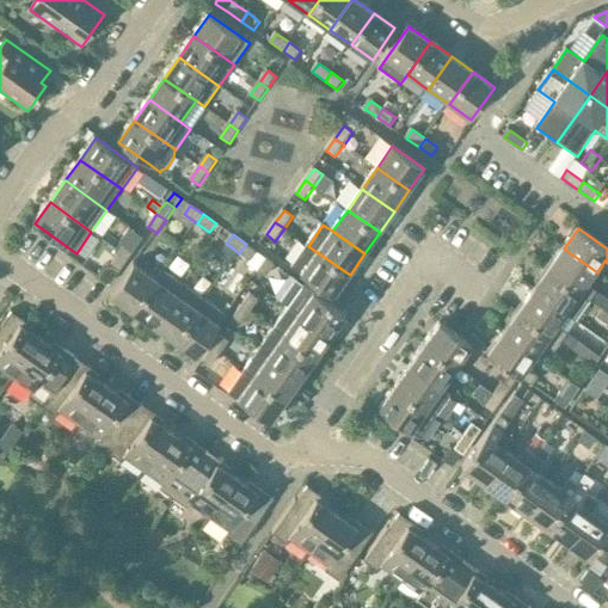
[(130,240),(121,252),(122,252),(130,259),(139,246),(130,240)]
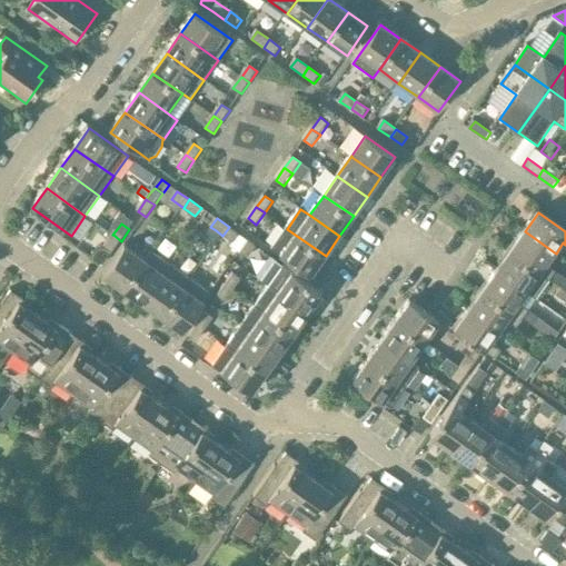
[(229,227),(222,236),(234,244),(240,235),(229,227)]
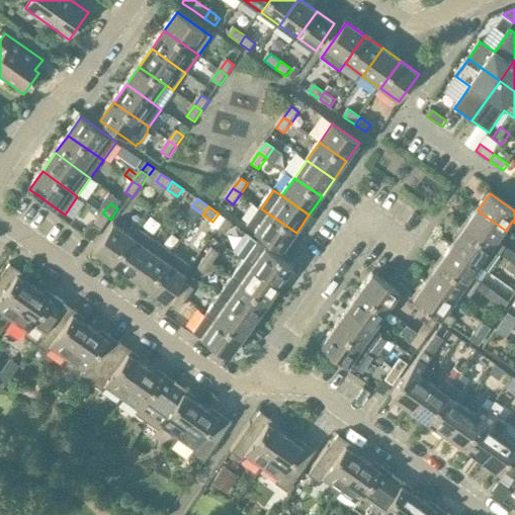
[(248,227),(256,233),(283,252),(296,233),(261,208),(248,227)]
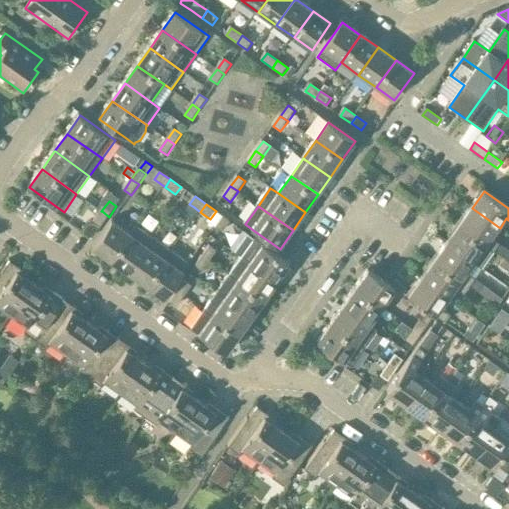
[(459,226),(495,251),(501,244),(492,238),(500,228),(472,208),(459,226)]
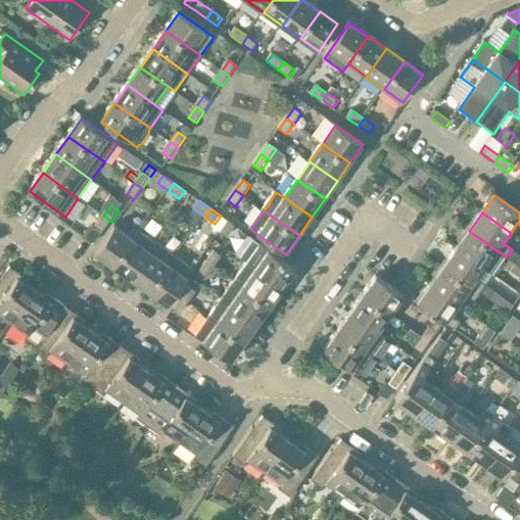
[(96,227),(103,232),(111,222),(104,216),(103,216),(96,227)]
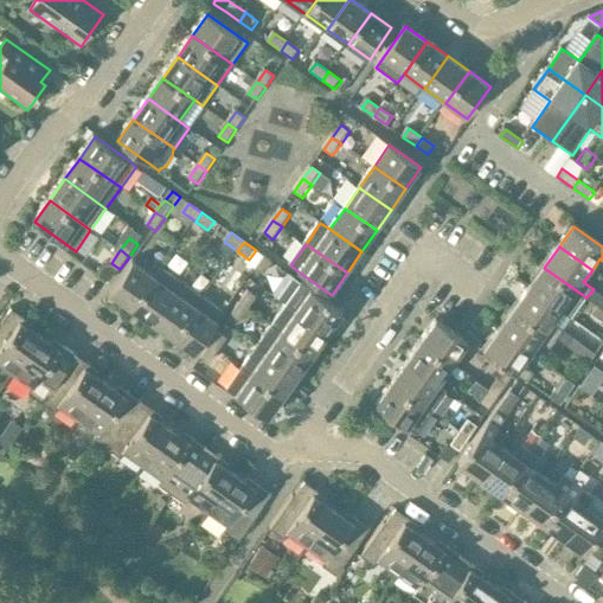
[(264,276),(274,263),(265,257),(256,270),(264,276)]
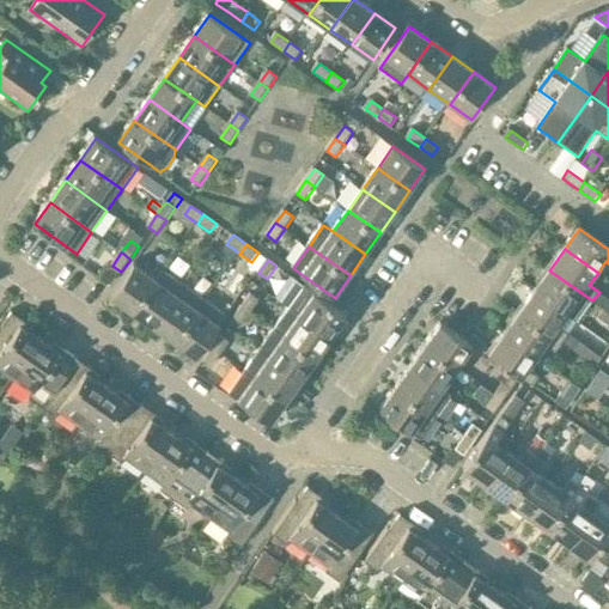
[(135,265),(113,297),(134,312),(164,270),(157,280),(135,265)]
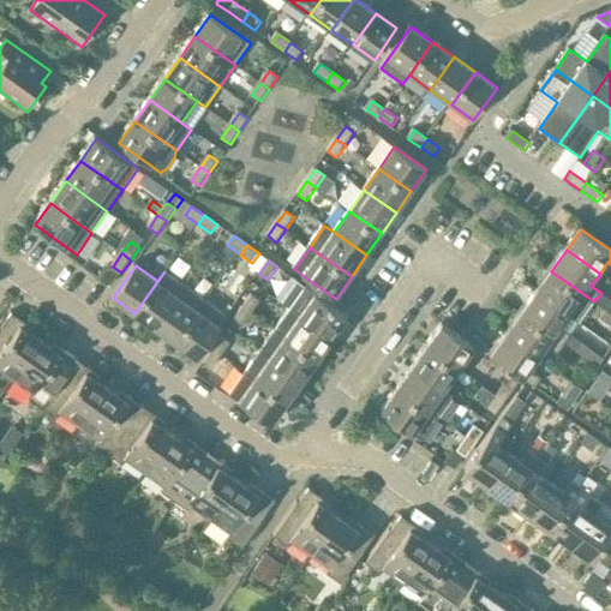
[(165,271),(135,313),(156,329),(186,287),(165,271)]
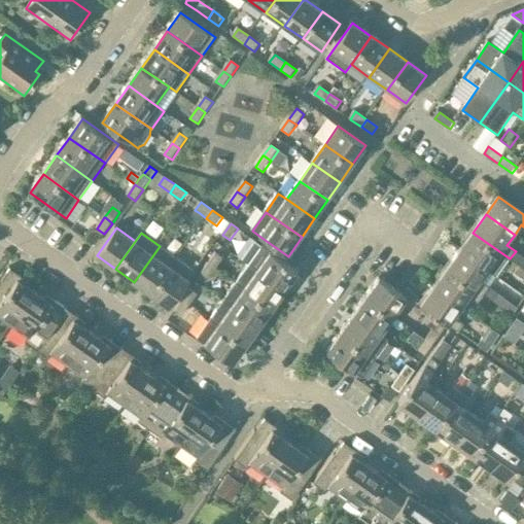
[(460,251),(489,271),(496,262),(504,267),(510,258),(473,233),(460,251)]
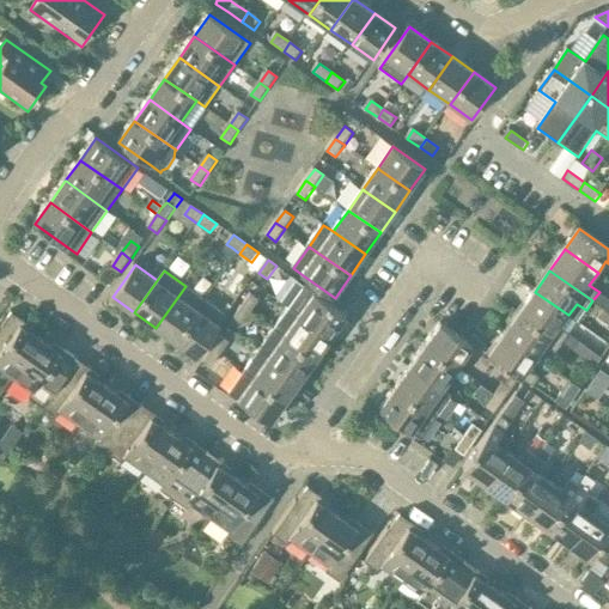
[(186,286),(156,328),(177,342),(199,310),(206,300),(186,286)]
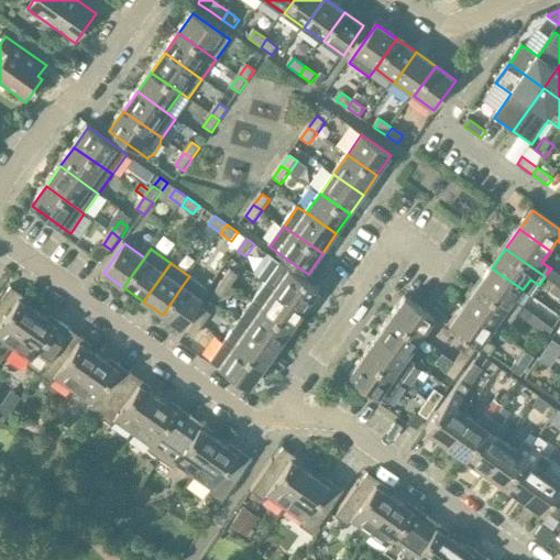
[(266,284),(306,310),(319,292),(281,263),(266,284)]
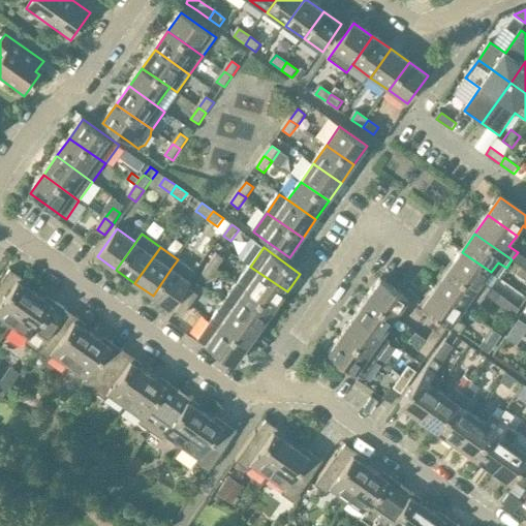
[(486,297),(492,288),(484,282),(491,272),(462,252),(449,270),(486,297)]
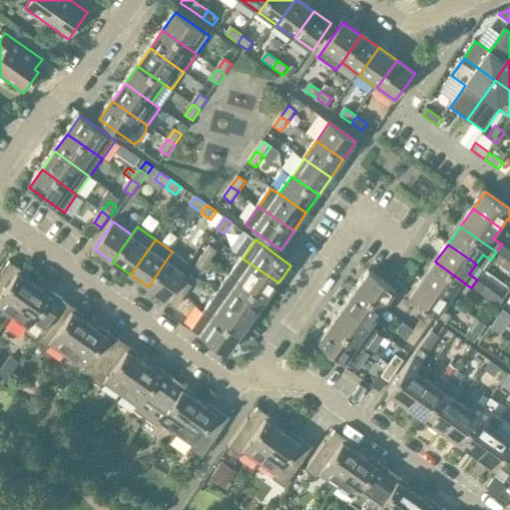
[(509,250),(502,244),(497,252),(509,262),(509,250)]
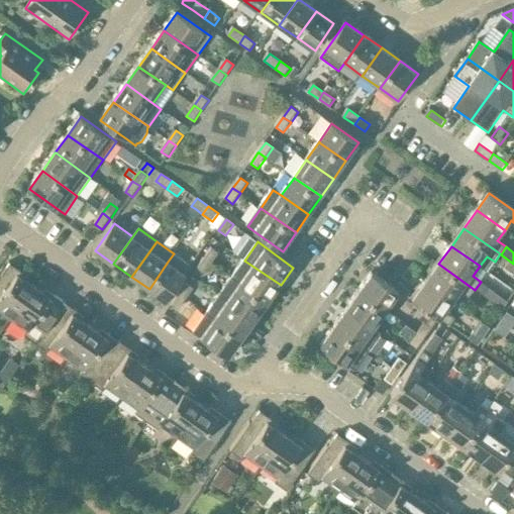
[(208,254),(205,260),(212,265),(220,253),(212,248),(208,254)]
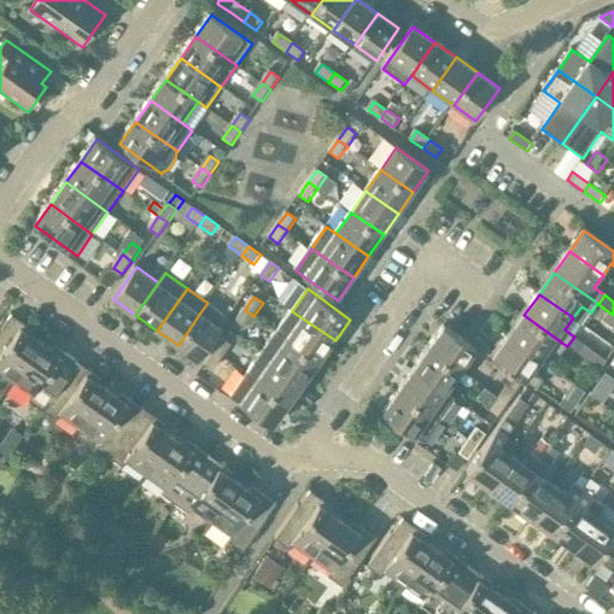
[(200,313),(179,345),(200,361),(229,319),(208,303),(200,313)]
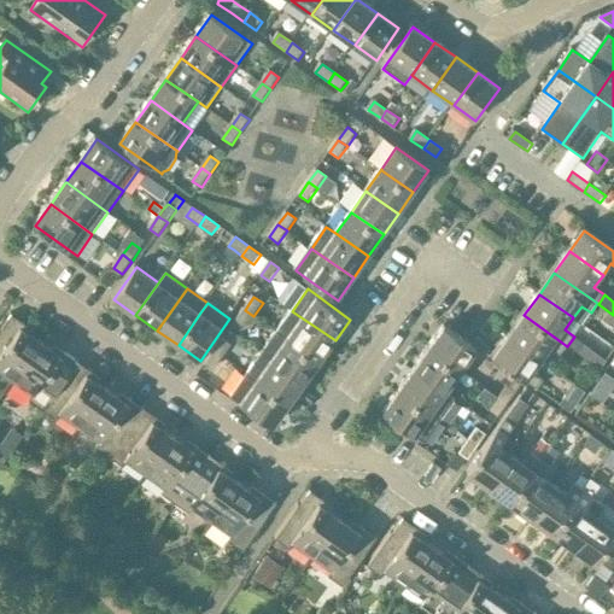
[(245,310),(237,322),(245,328),(253,316),(245,310)]
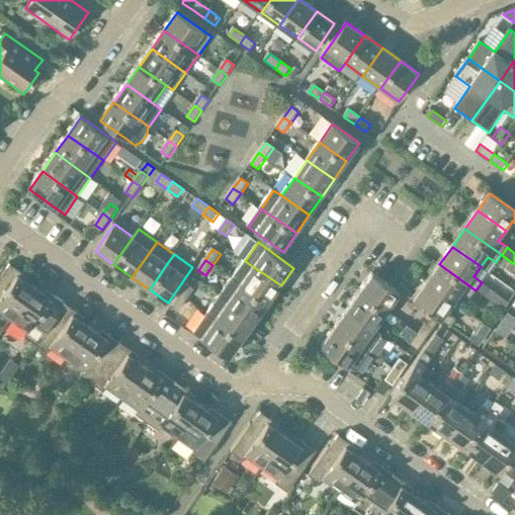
[(233,278),(268,304),(281,285),(245,261),(233,278)]
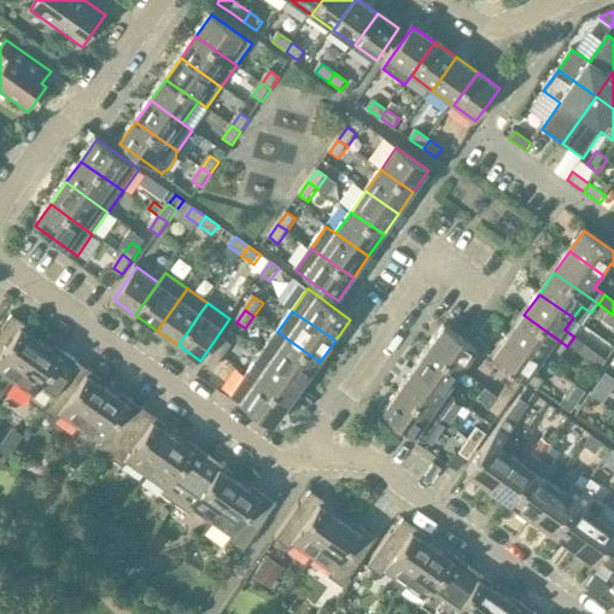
[(509,337),(543,361),(551,349),(561,356),(567,346),(524,315),(509,337)]
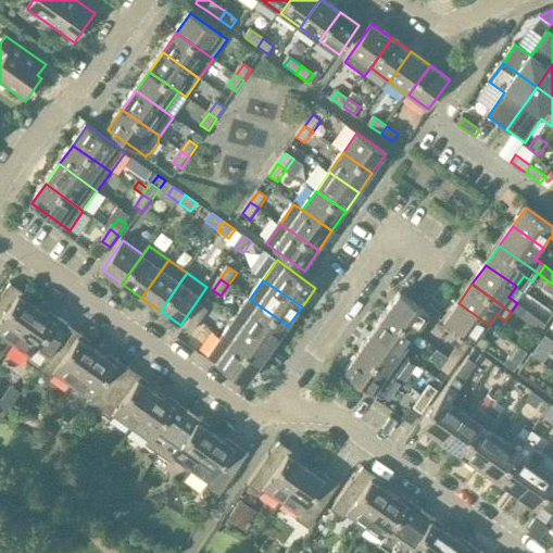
[(0,337),(13,347),(39,311),(21,298),(24,293),(12,285),(1,299),(1,298),(0,299),(0,337)]
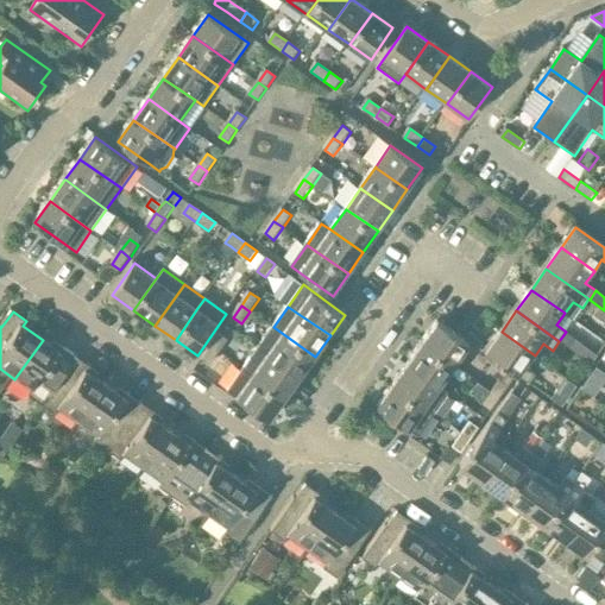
[(423,344),(455,366),(471,345),(439,322),(423,344)]
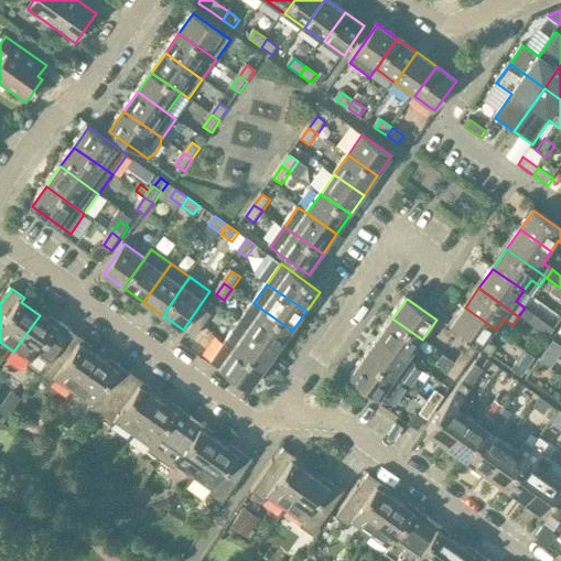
[(239,323),(278,351),(292,331),(254,303),(239,323)]
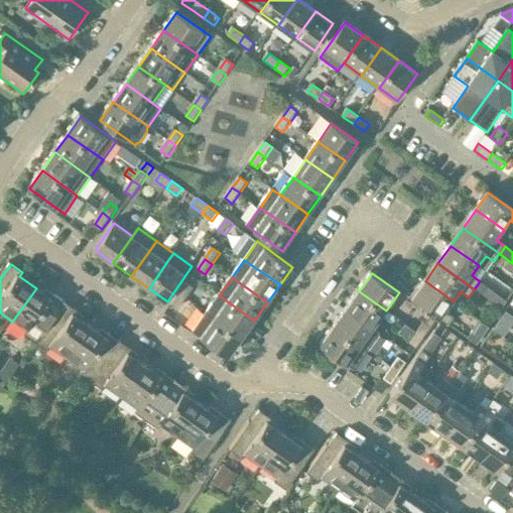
[(426,309),(439,318),(449,325),(455,316),(446,311),(454,301),(425,281),(412,299),(426,309)]
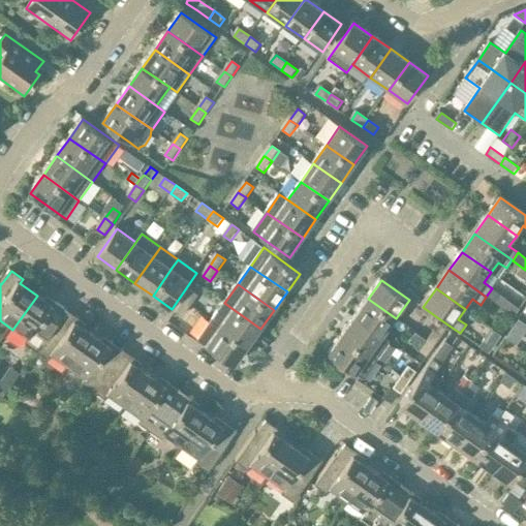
[(492,288),(486,297),(496,303),(501,296),(492,288)]
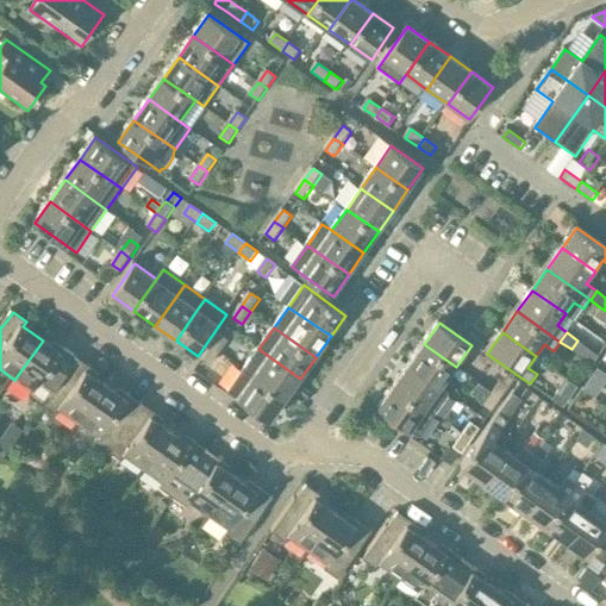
[(222,335),(212,348),(220,354),(230,342),(222,335)]
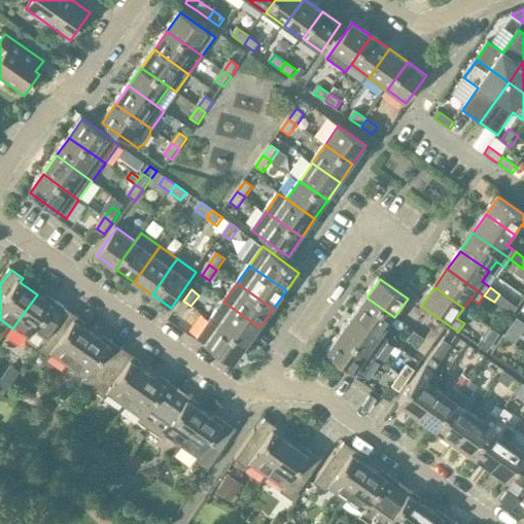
[(37,294),(12,328),(28,339),(26,343),(38,351),(68,310),(56,302),(53,306),(37,294)]
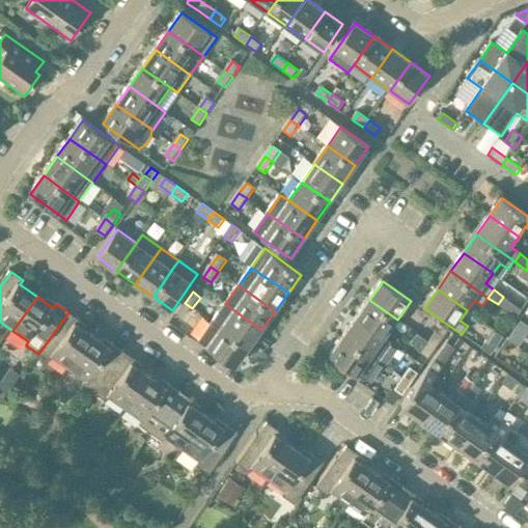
[(513,304),(504,298),(499,305),(508,312),(513,304)]
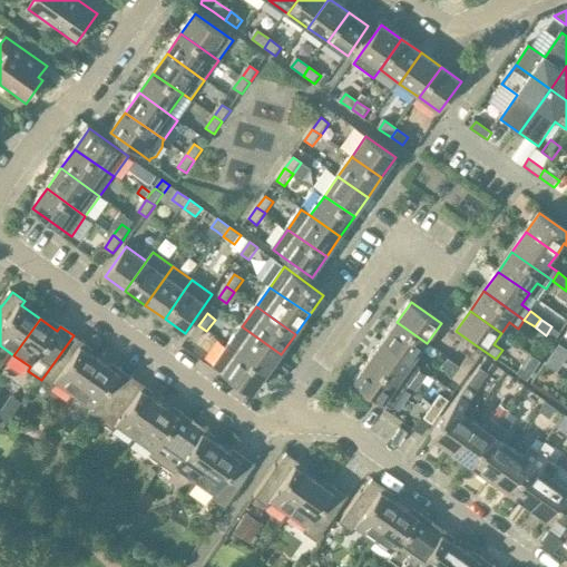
[(382,342),(412,363),(427,343),(397,322),(382,342)]
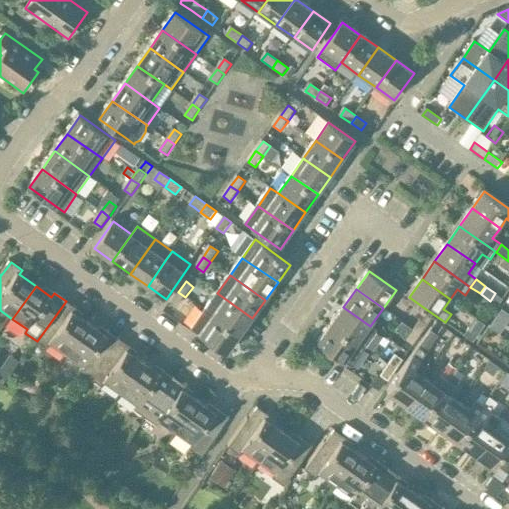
[(178,292),(170,302),(177,308),(185,297),(178,292)]
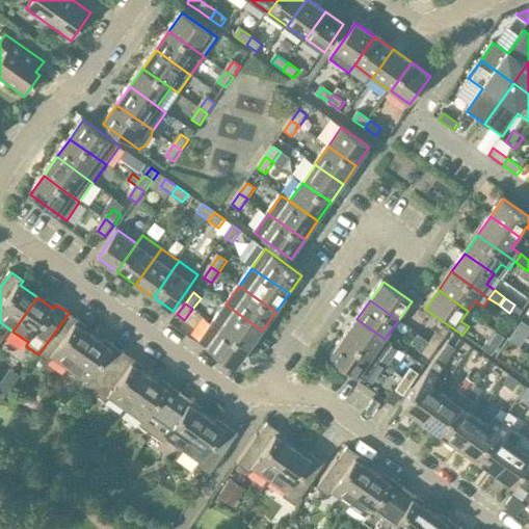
[(213,323),(249,348),(262,331),(226,305),(213,323)]
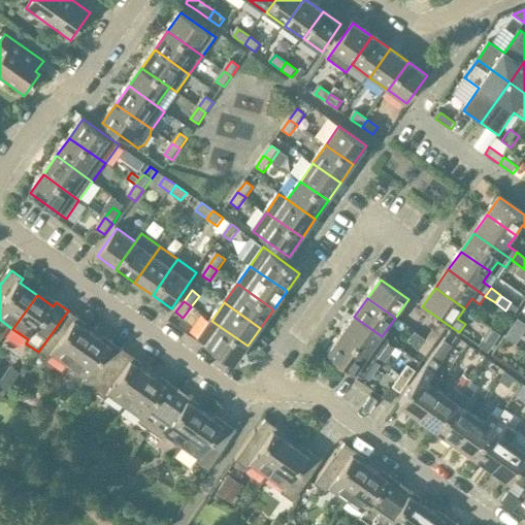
[(68,310),(38,352),(50,360),(53,357),(69,369),(94,334),(76,323),(79,319),(68,310)]
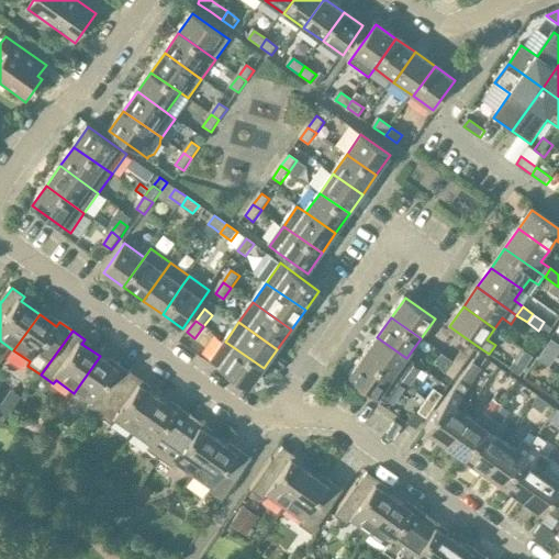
[(364,356),(402,383),(416,365),(406,358),(377,337),(364,356)]
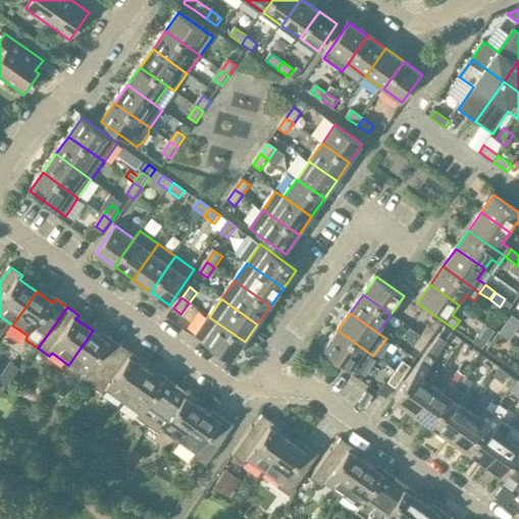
[(196,335),(204,342),(231,361),(245,342),(209,317),(196,335)]
